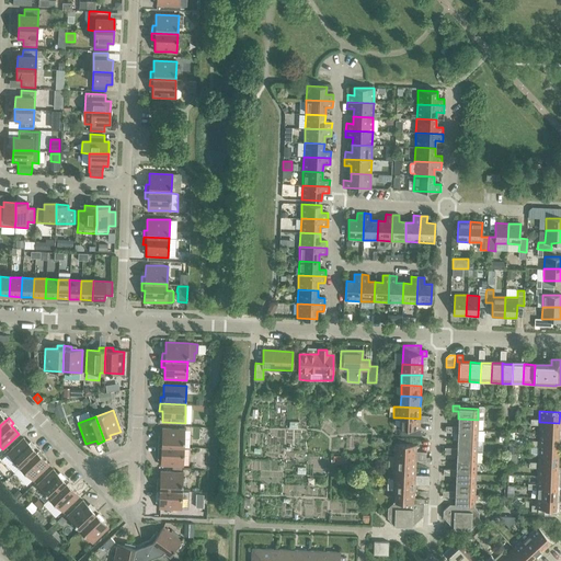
[(420,419),(400,418),(399,428),(419,428),(420,421),(420,419)]
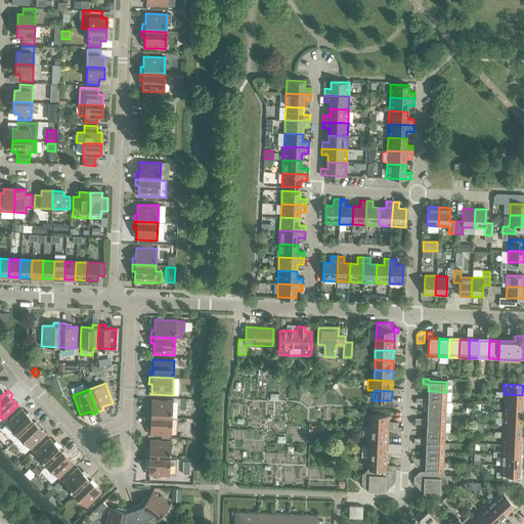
[(428,401),(446,402),(446,392),(428,391),(428,398),(428,401)]
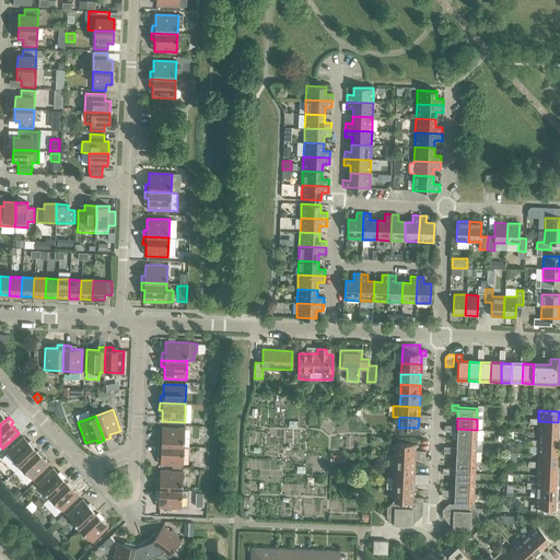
[(538,432),(558,433),(558,422),(538,421),(538,424),(538,432)]
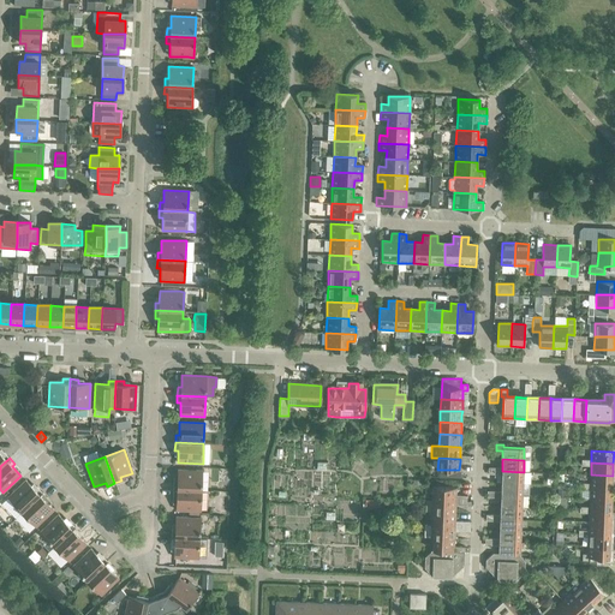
[(173,482),(173,490),(202,491),(202,471),(178,470),(177,482),(173,482)]
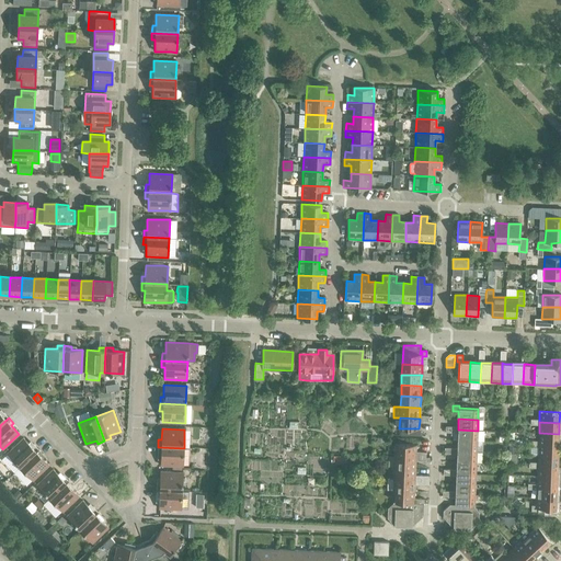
[(457,441),(477,442),(478,431),(458,430),(457,432),(457,441)]
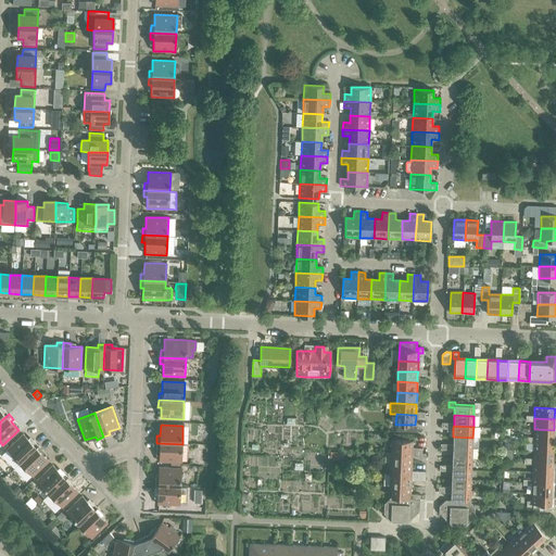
[(533,440),(553,441),(554,430),(534,429),(533,437),(533,440)]
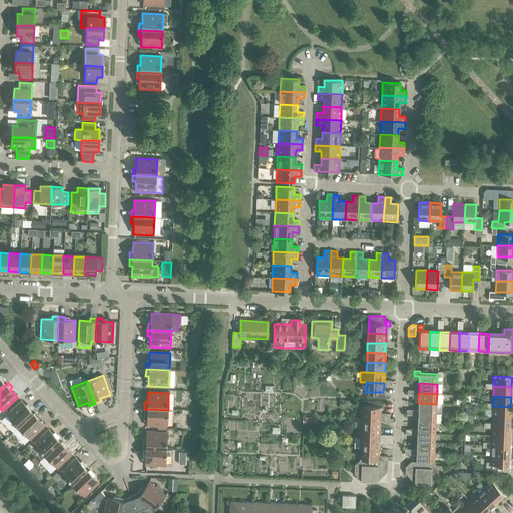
[(6,415),(18,427),(35,411),(31,406),(28,408),(21,401),(6,415)]
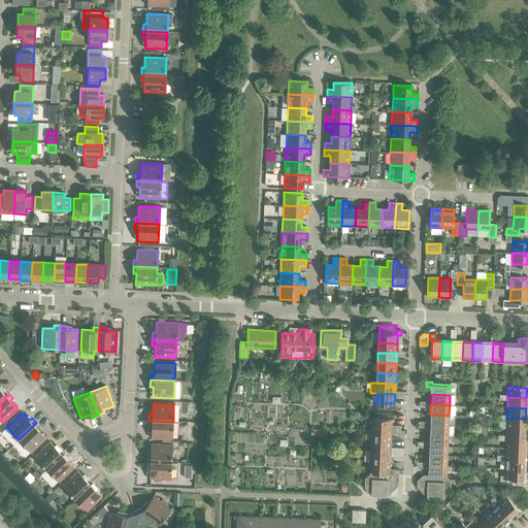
[(430,425),(449,425),(449,416),(430,415),(430,422),(430,425)]
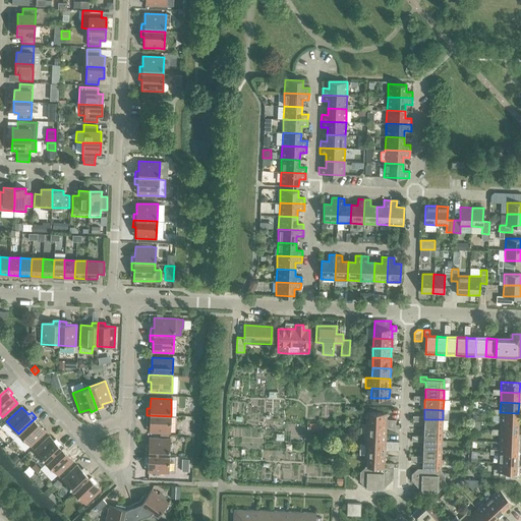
[(366,412),(366,423),(395,424),(395,420),(386,419),(387,413),(366,412)]
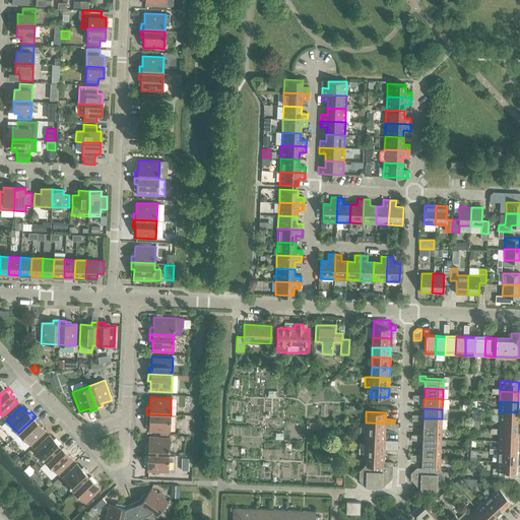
[(499,421),(517,423),(517,412),(499,411),(499,413),(499,421)]
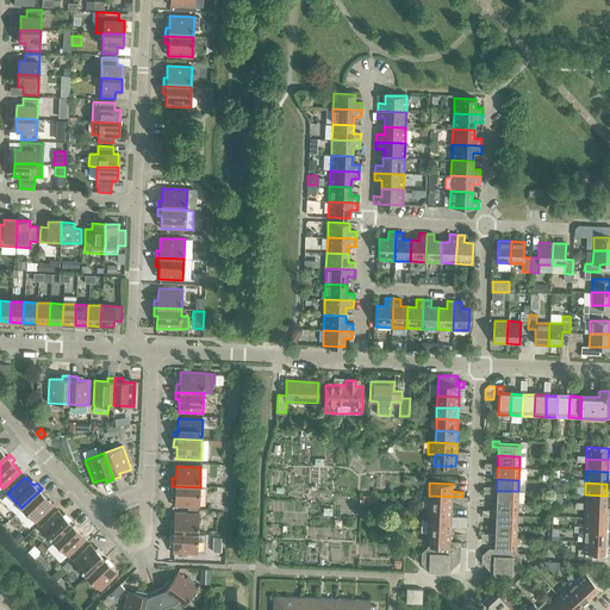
[(200,487),(172,486),(172,493),(175,493),(174,506),(187,506),(198,508),(199,508),(200,487)]
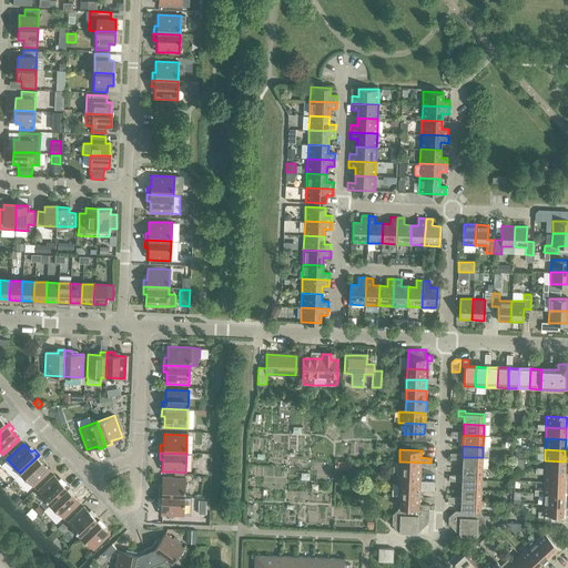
[(39,455),(20,473),(33,486),(50,470),(41,463),(44,460),(39,455)]
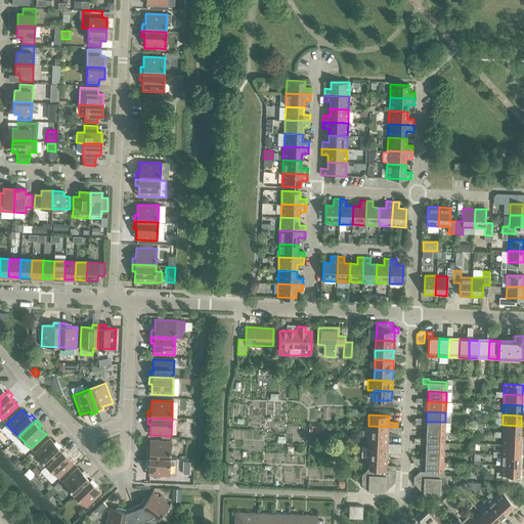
[(426,431),(444,432),(445,422),(427,422),(427,424),(426,431)]
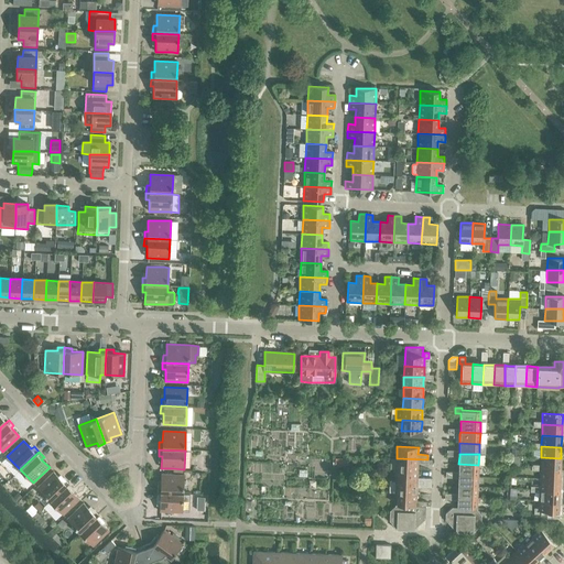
[(389,469),(396,469),(418,470),(418,464),(427,464),(427,459),(397,458),(390,457),(390,462),(389,462),(389,469)]
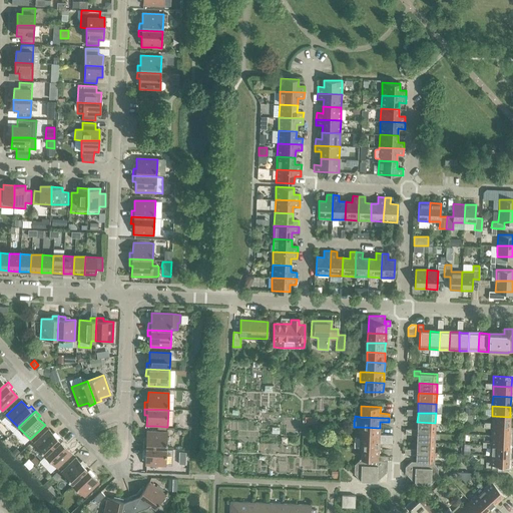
[(491,426),(509,426),(510,417),(492,416),(491,423),(491,426)]
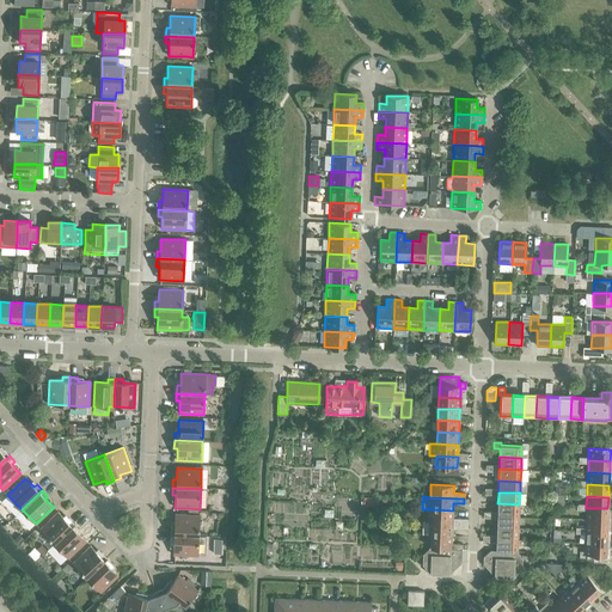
[(363,497),(363,507),(375,507),(375,497),(363,497)]
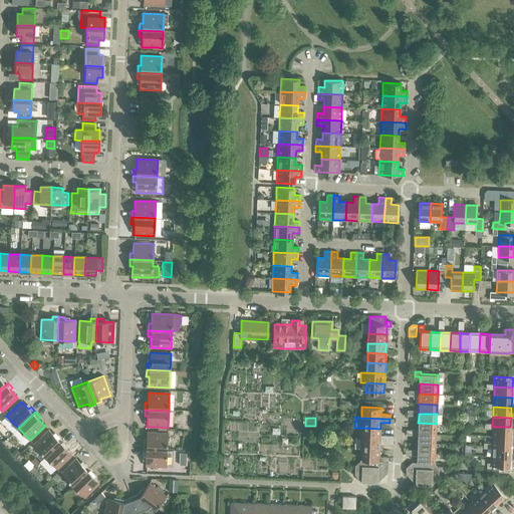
[(418,433),(436,434),(436,424),(418,423),(418,431),(418,433)]
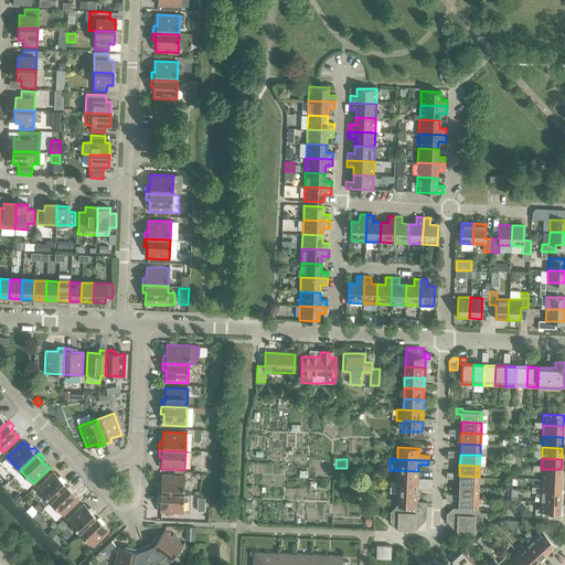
[(541,479),(561,480),(561,469),(541,469),(541,471),(541,479)]
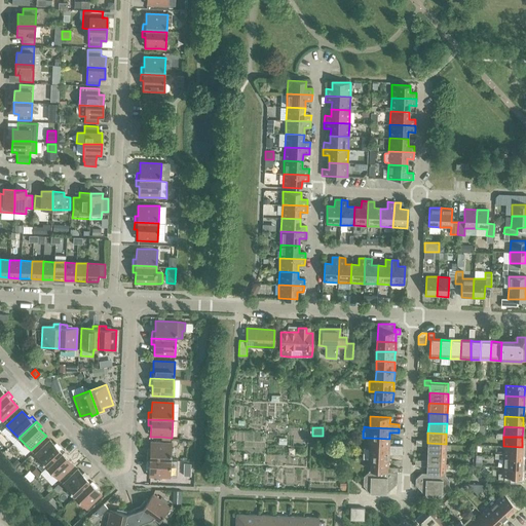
[(369,438),(369,449),(402,450),(403,446),(389,445),(389,439),(369,438)]
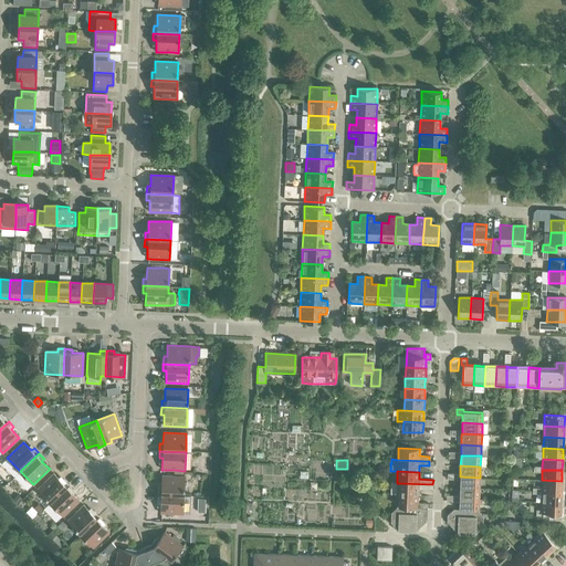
[(50,502),(50,503),(69,484),(64,480),(62,482),(53,473),(37,489),(44,496),(50,502)]
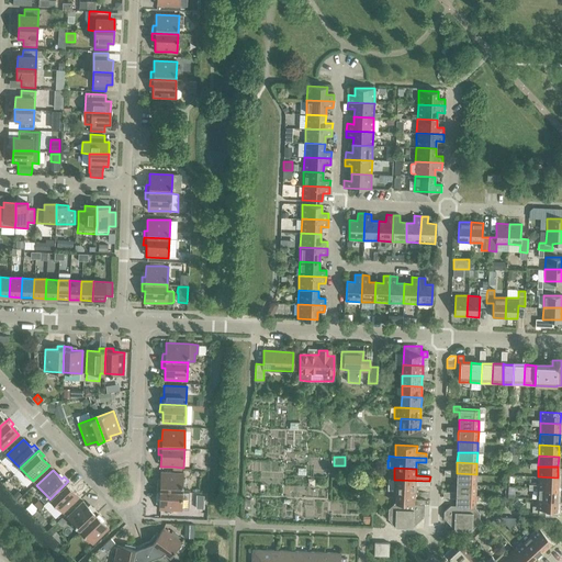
[(157,483),(156,491),(182,492),(183,473),(160,472),(160,484),(157,483)]
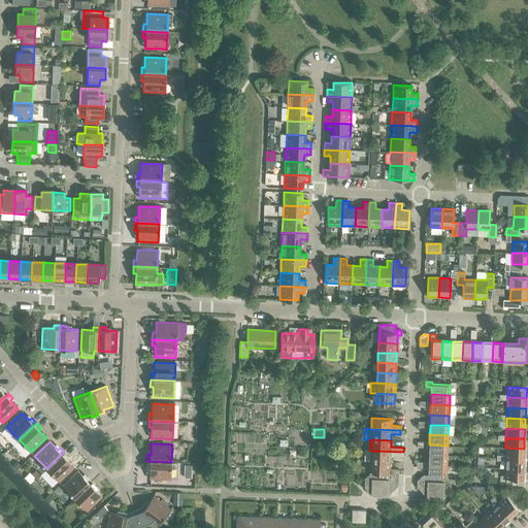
[(428,455),(447,456),(448,446),(429,444),(429,448),(428,455)]
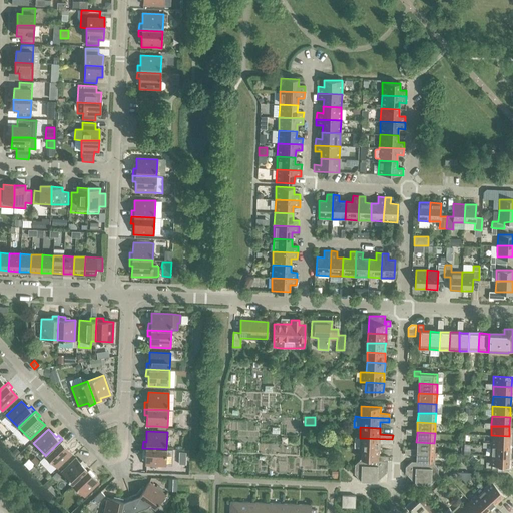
[(491,443),(491,445),(509,446),(509,436),(491,435),(491,443)]
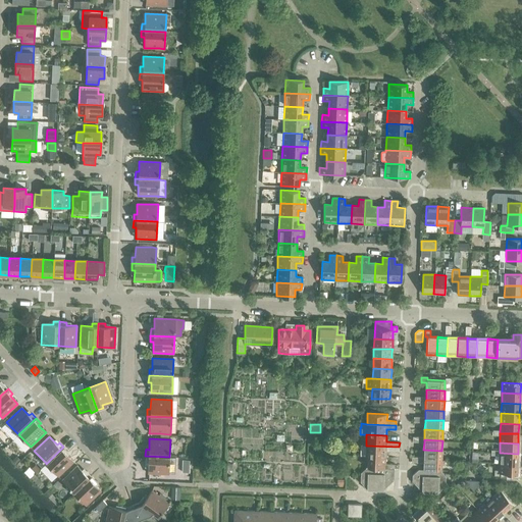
[(365,457),(368,457),(385,457),(385,451),(399,451),(399,447),(366,446),(365,457)]
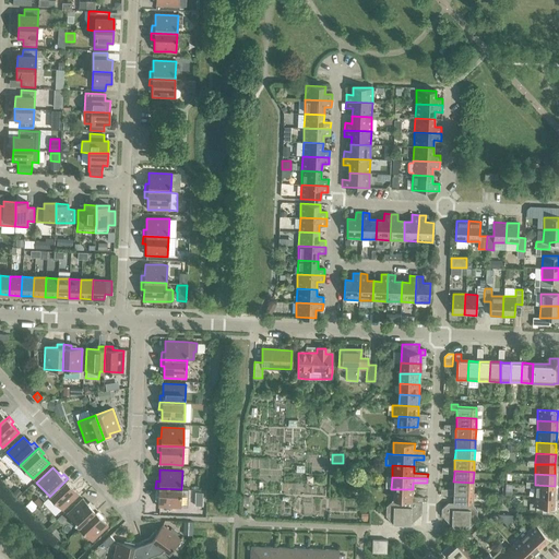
[(68,478),(49,497),(62,510),(79,495),(71,486),(73,484),(68,478)]
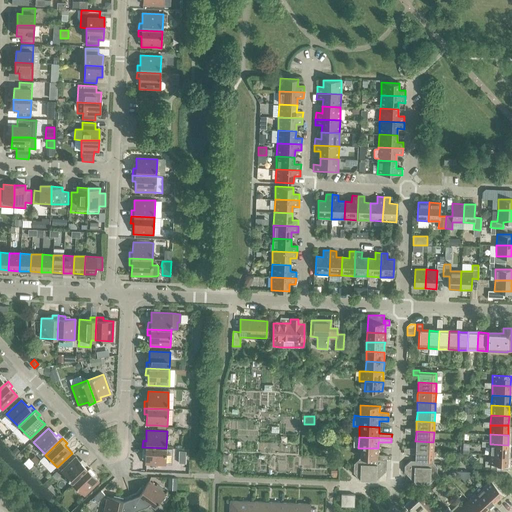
[(415,448),(415,451),(433,452),(433,442),(415,441),(415,448)]
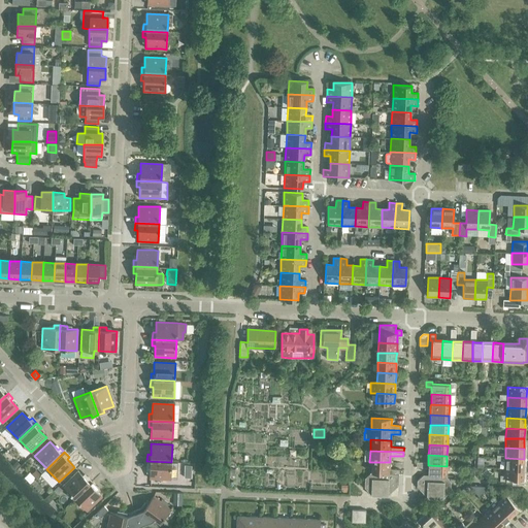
[(504,461),(504,468),(523,469),(524,459),(505,458),(504,461)]
